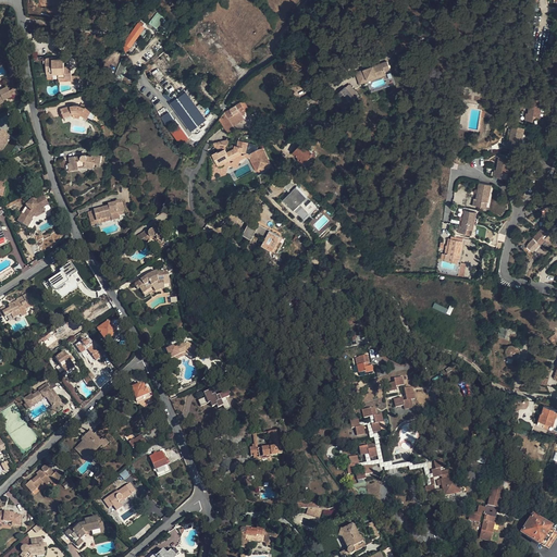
[(163,17),(165,15),(159,11),(152,20),(158,24),(163,17)]
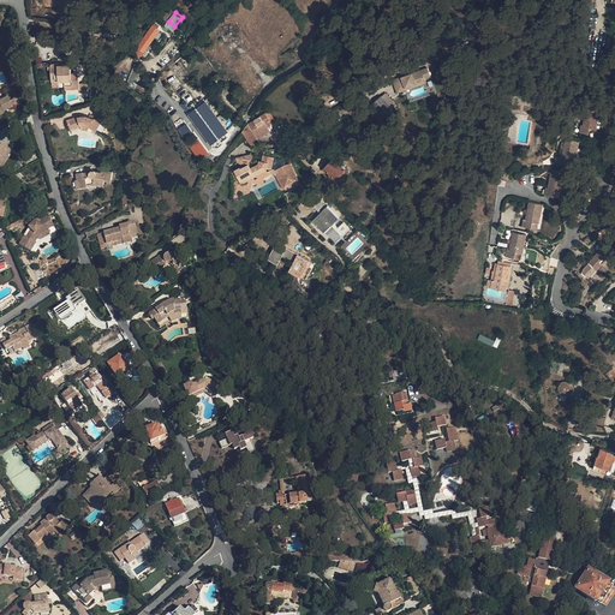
[(156,23),(138,47),(144,52),(155,37),(159,31),(160,30),(159,28),(160,25),(156,23)]
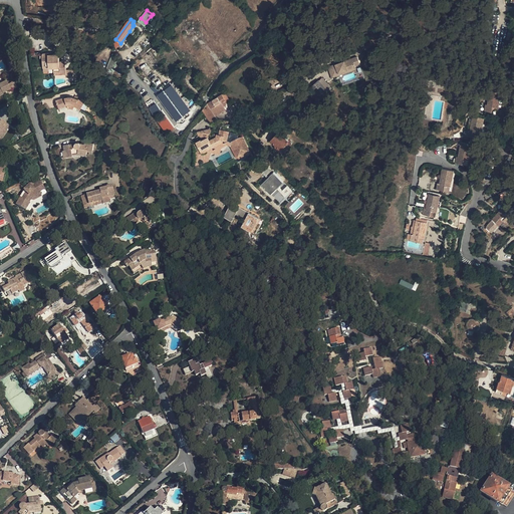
[(133,26),(130,31),(135,35),(138,30),(133,26)]
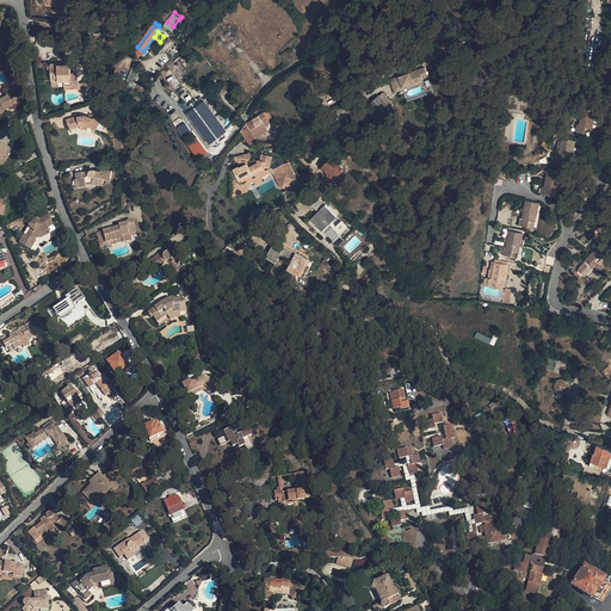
[(63,90),(78,90),(78,84),(76,79),(74,79),(74,74),(69,74),(68,65),(57,66),(57,63),(48,65),(49,81),(56,81),(56,82),(63,82),(63,90)]
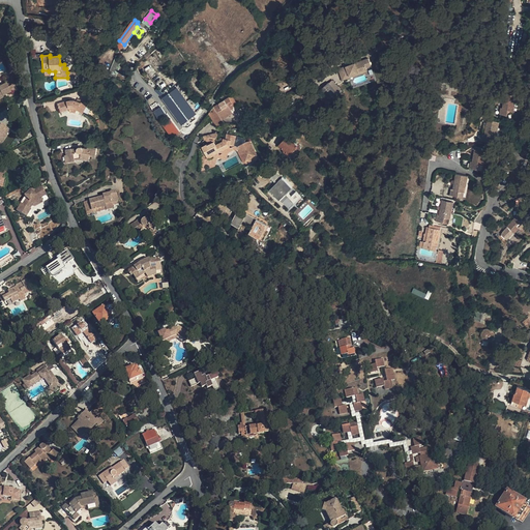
[(124,59),(116,56),(108,75),(116,78),(124,59)]
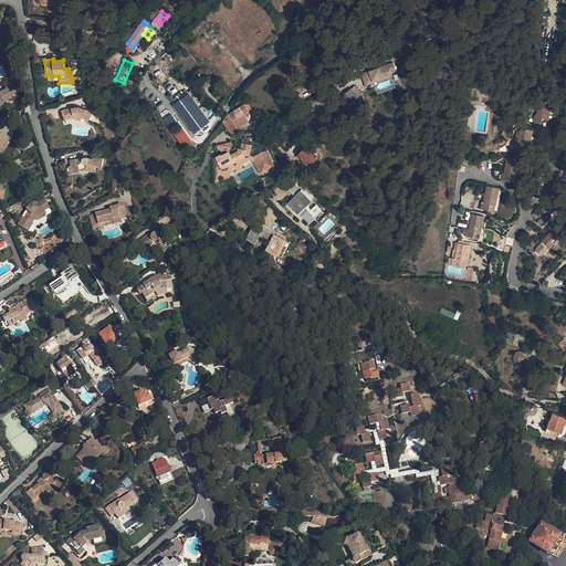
[(364,77),(366,85),(392,76),(391,73),(397,71),(394,63),(370,72),(371,75),(364,77)]
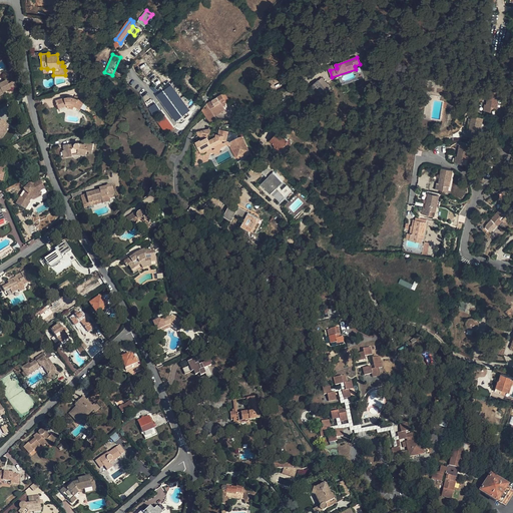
[(319,81),(328,91),(331,88),(329,86),(322,78),(319,81)]
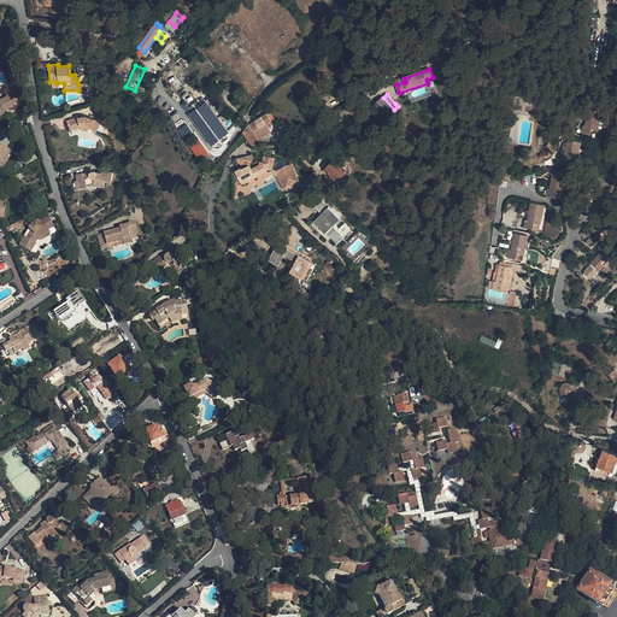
[(382,97),(370,109),(382,121),(394,110),(383,98),(382,97)]
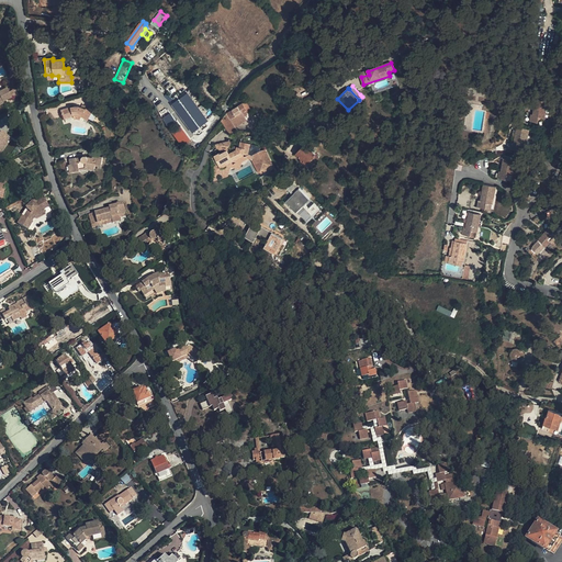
[(0,107),(2,105),(2,102),(10,98),(8,93),(6,89),(0,92),(0,107)]
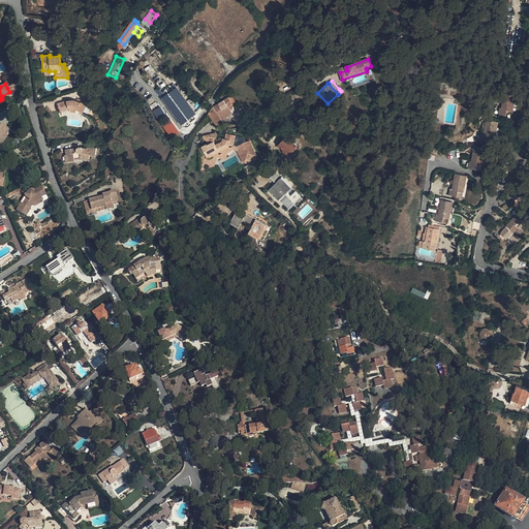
[(13,85),(7,88),(9,92),(10,94),(17,91),(13,85)]
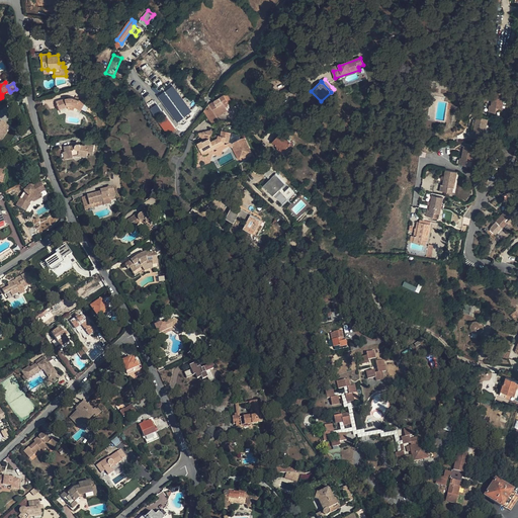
[(172,87),(166,92),(184,117),(191,112),(172,87)]
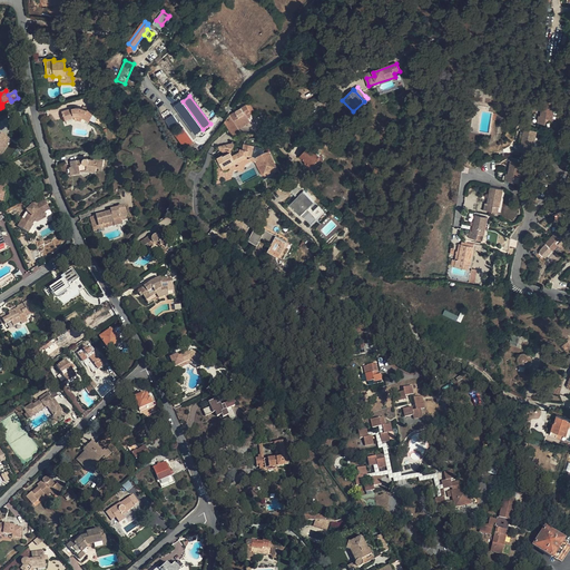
[(500,100),(499,105),(509,107),(510,98),(505,97),(504,101),(500,100)]
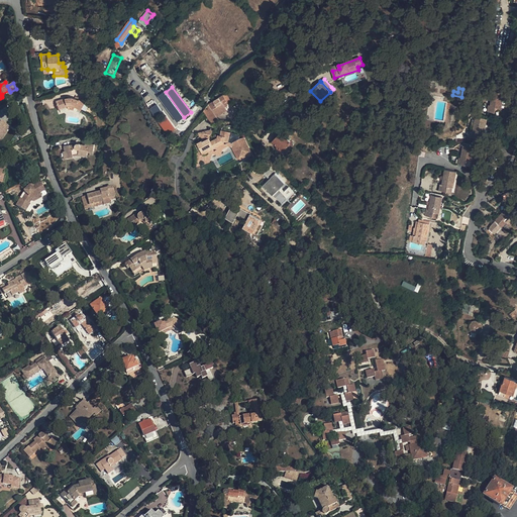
[(166,92),(160,96),(178,121),(184,117),(166,92)]
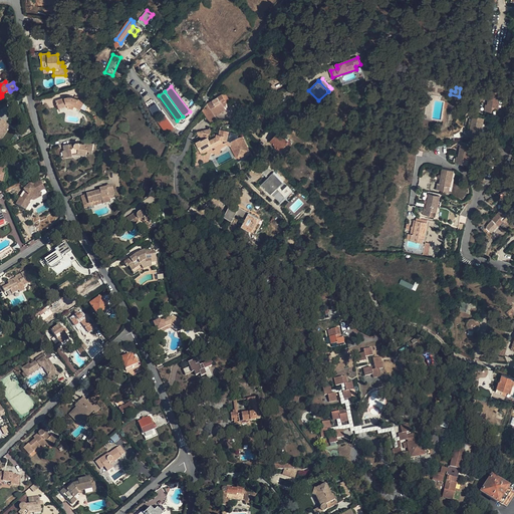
[(486,105),(485,111),(492,113),(492,108),(498,109),(501,93),(491,91),(488,106),(486,105)]
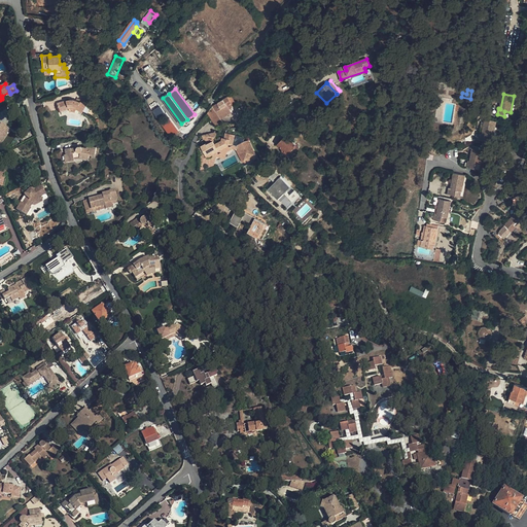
[(227,97),(212,107),(220,119),(231,113),(229,109),(231,107),(230,104),(232,103),(227,97)]
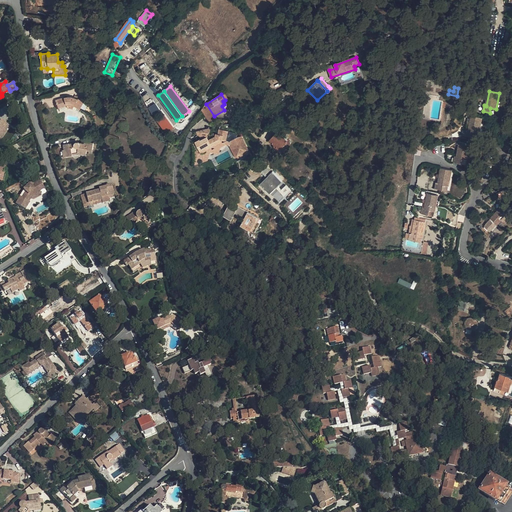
[(57,109),(66,108),(75,108),(81,109),(83,101),(77,99),(70,99),(63,99),(55,101),(57,109)]
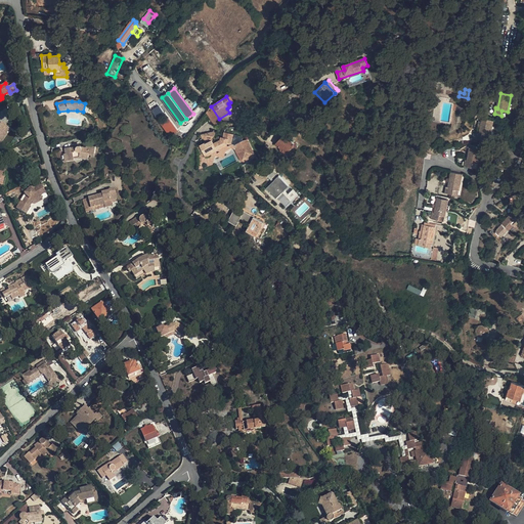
[(160,105),(151,111),(156,118),(164,113),(160,105)]
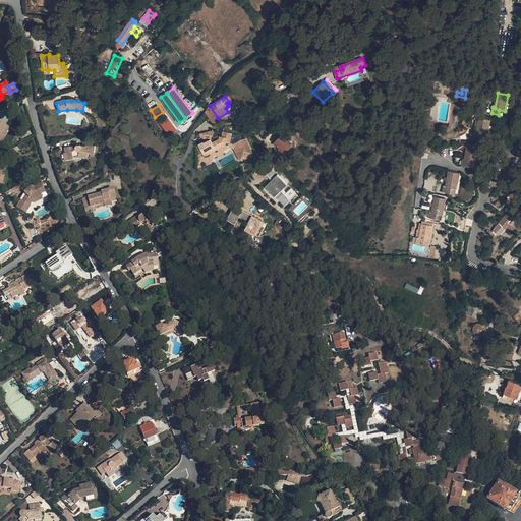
[(218,118),(210,106),(207,109),(205,111),(213,125),(220,121),(218,118)]
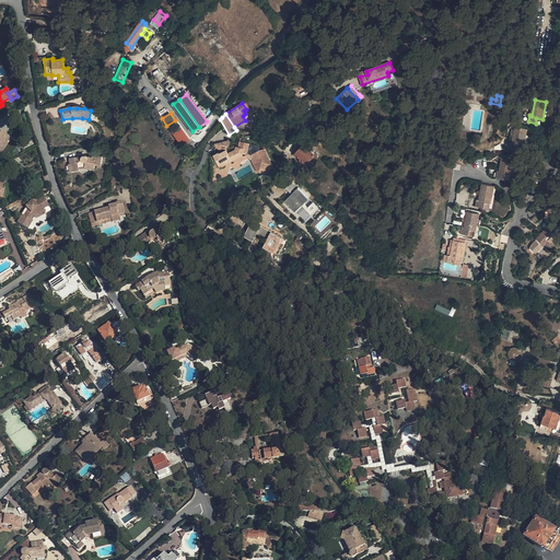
[(171,132),(182,147),(190,139),(179,126),(171,132)]
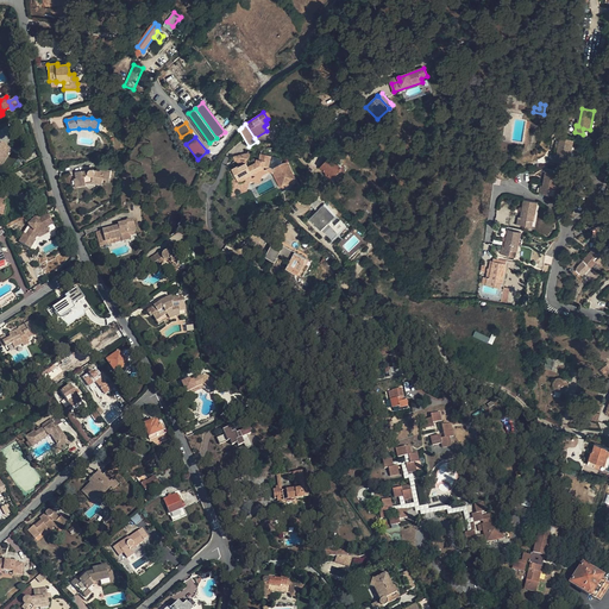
[(552,163),(559,164),(560,158),(569,159),(572,140),(558,138),(556,155),(553,155),(552,163)]
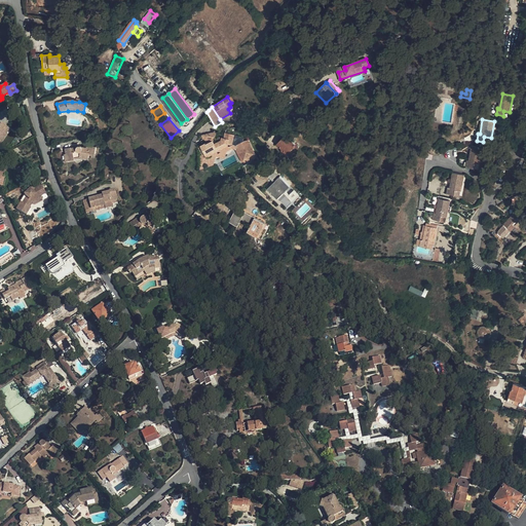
[(0,145),(10,130),(0,122),(0,145)]
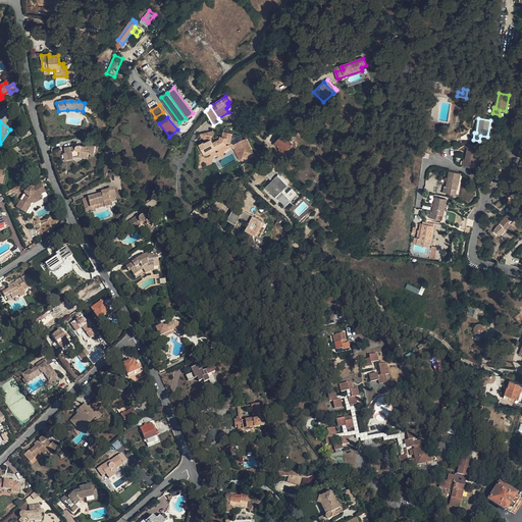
[(215,150),(225,145),(230,146),(232,136),(223,133),(222,138),(219,138),(219,139),(216,141),(212,143),(211,142),(208,143),(207,141),(204,143),(203,142),(198,145),(198,146),(203,154),(201,155),(203,160),(213,155),(215,150)]
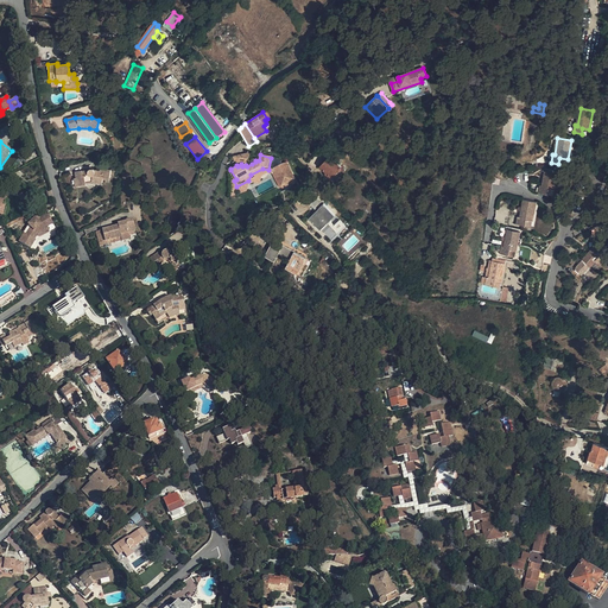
[(330,156),(321,166),(333,177),(335,179),(344,170),(342,168),(342,166),(337,162),(331,157),(330,156)]
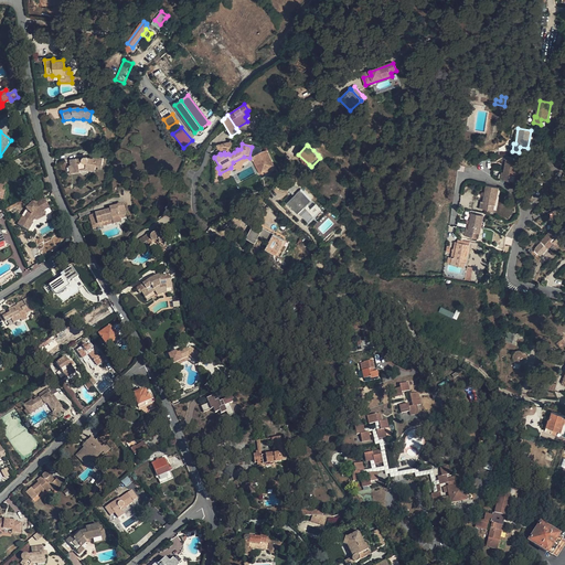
[(252,158),(262,178),(268,176),(266,171),(273,168),(265,152),(252,158)]
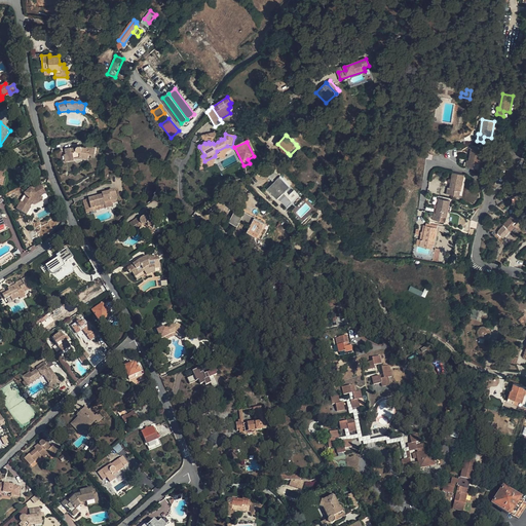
[(65,154),(66,161),(74,159),(74,158),(81,157),(88,158),(89,154),(96,155),(97,147),(87,145),(86,147),(82,147),(81,146),(80,146),(79,145),(78,146),(77,146),(76,147),(65,149),(66,154),(65,154)]
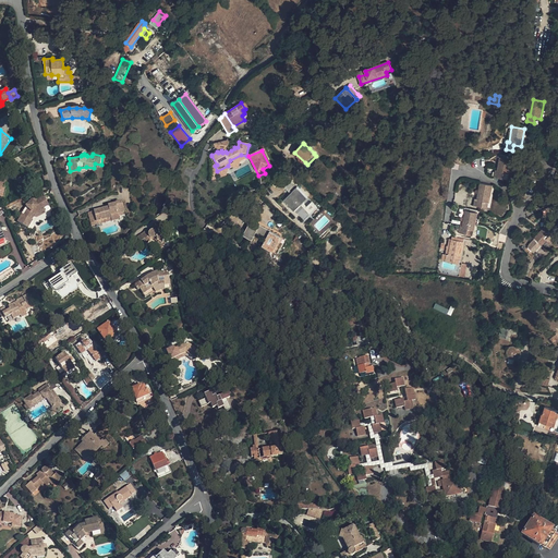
[(493,172),(492,179),(499,180),(500,174),(507,176),(510,159),(498,157),(495,172),(493,172)]
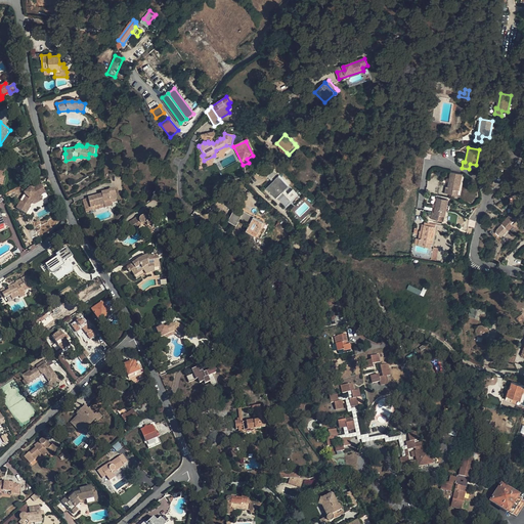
[(272,179),(276,175),(270,169),(265,174),(270,180),(272,179)]
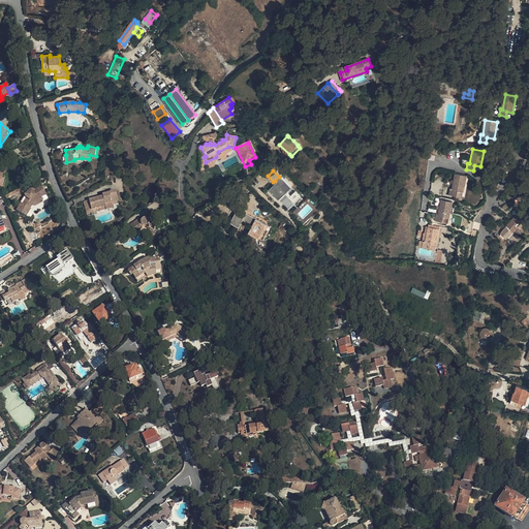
[(450,191),(449,197),(457,199),(457,194),(463,195),(466,179),(455,177),(453,191),(450,191)]
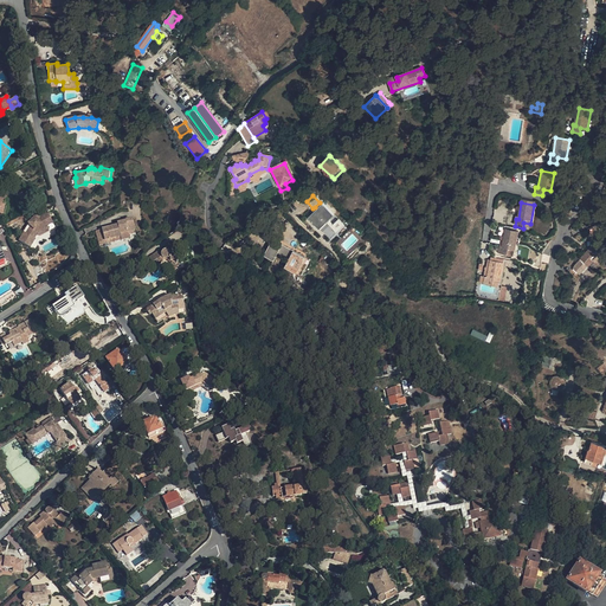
[(315,211),(307,219),(318,230),(326,223),(336,234),(343,227),(337,220),(331,226),(327,221),(333,216),(322,205),(317,208),(315,211)]
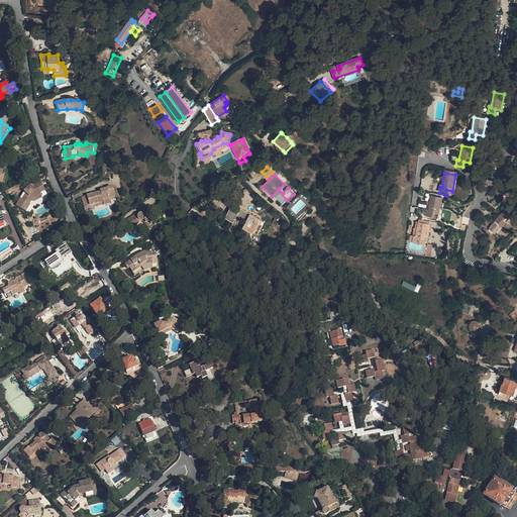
[(31,184),(23,192),(25,194),(21,200),(19,199),(14,206),(23,212),(28,205),(27,204),(29,201),(40,195),(39,194),(43,192),(38,184),(33,186),(31,184)]
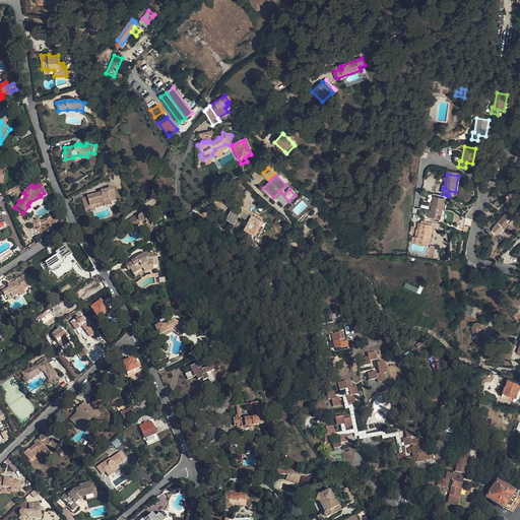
[(90,206),(104,202),(105,205),(111,204),(111,201),(116,200),(113,187),(108,188),(109,189),(101,191),(101,193),(87,196),(90,206)]
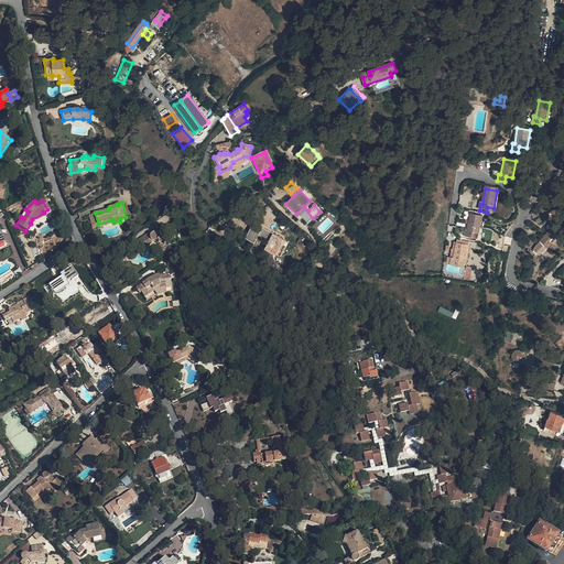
[(98,224),(95,213),(89,215),(90,219),(93,228),(114,223),(112,219),(98,224)]
